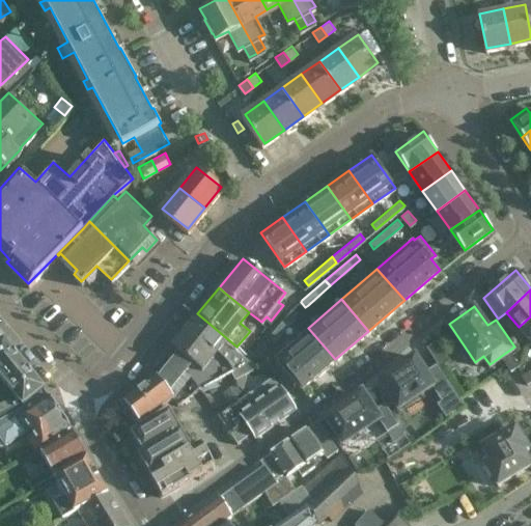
[(298,315),(292,309),(268,335),(273,340),(298,315)]
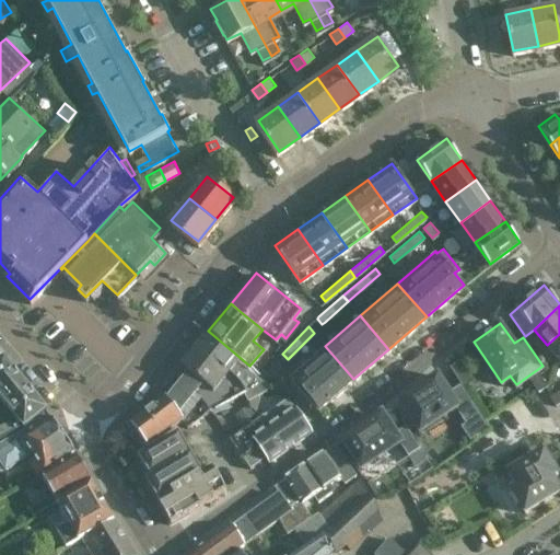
[(161,390),(167,395),(190,425),(211,408),(245,390),(249,399),(272,385),(248,367),(249,366),(208,331),(176,370),(161,390)]
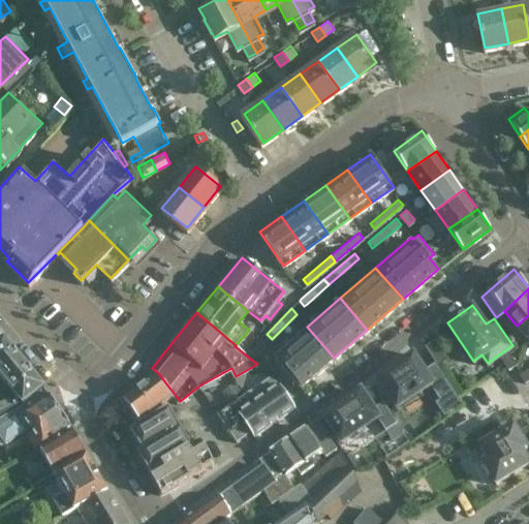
[(528,315),(517,326),(525,336),(524,340),(528,342),(528,315)]
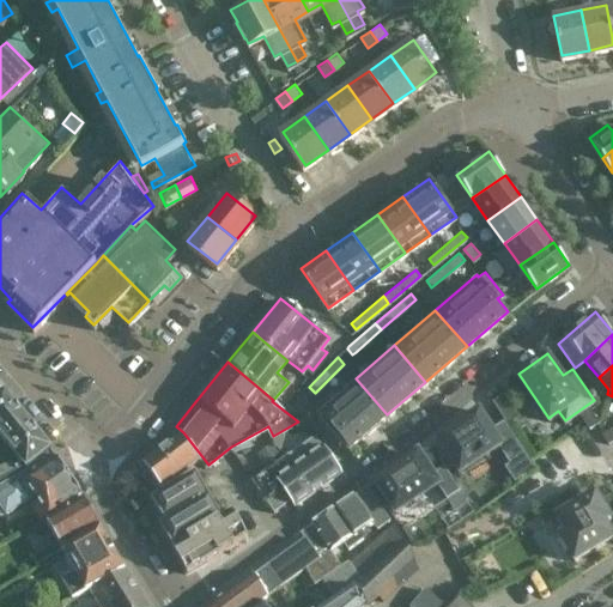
[(350,448),(387,414),(356,378),(317,411),(350,448)]
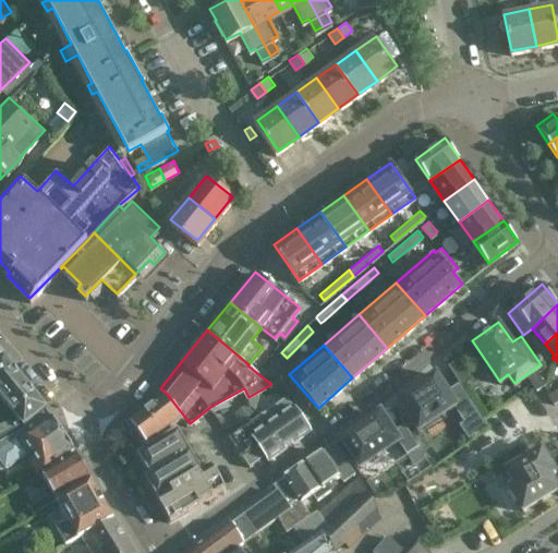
[(0,449),(21,436),(27,431),(25,427),(47,409),(2,357),(0,358),(0,397),(12,412),(0,418),(0,449)]
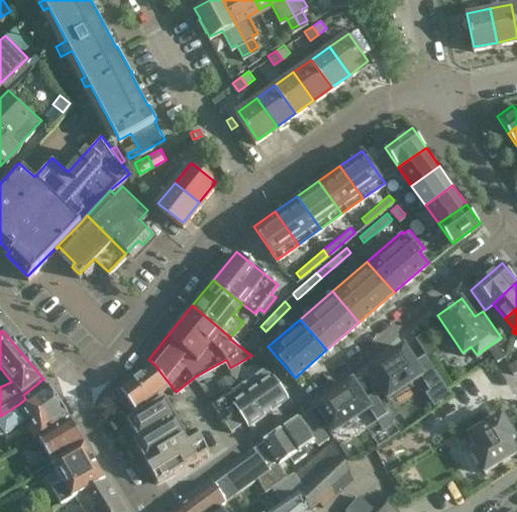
[(425,330),(416,336),(424,349),(434,343),(425,330)]
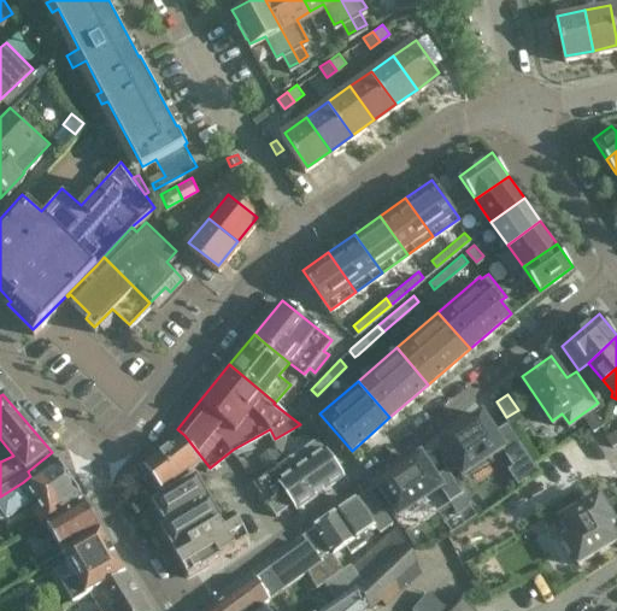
[(528,453),(507,421),(494,429),(482,410),(439,439),(463,474),(505,445),(516,462),(528,453)]
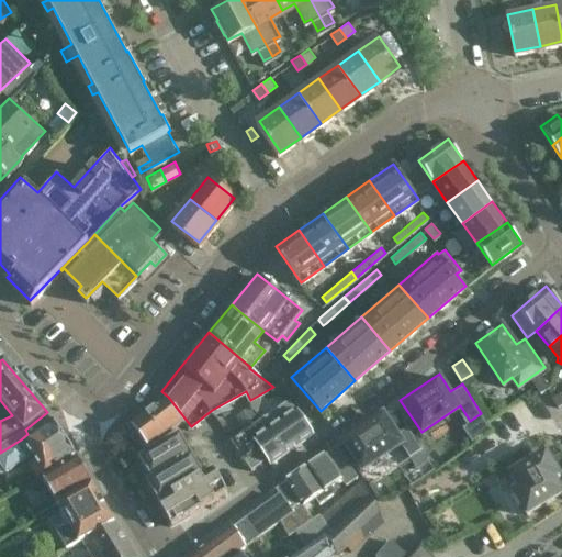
[(541,374),(532,378),(540,390),(548,386),(541,374)]
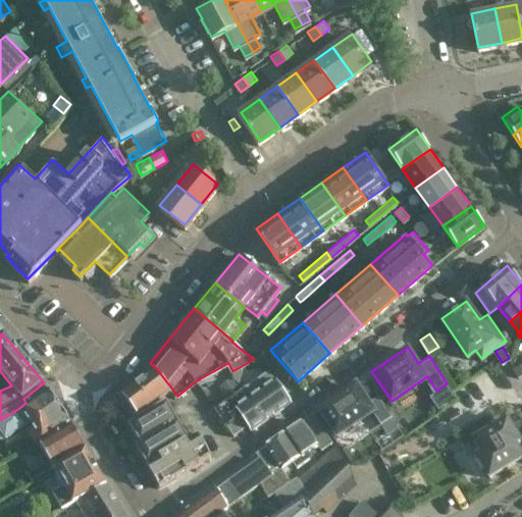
[(177,396),(156,368),(123,394),(140,414),(171,390),(177,396)]
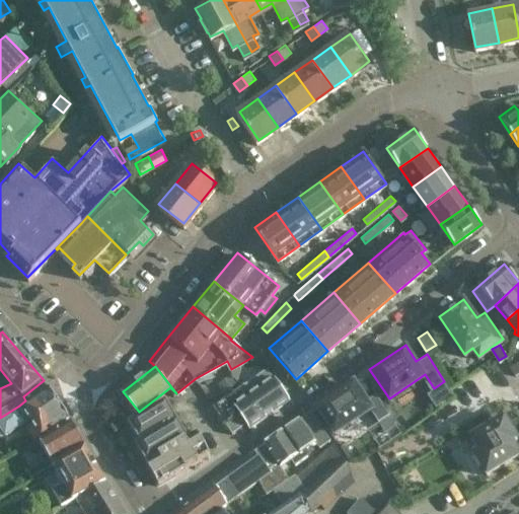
[(247,421),(250,425),(290,398),(275,376),(274,376),(268,367),(245,382),(245,381),(214,404),(233,431),(247,421)]
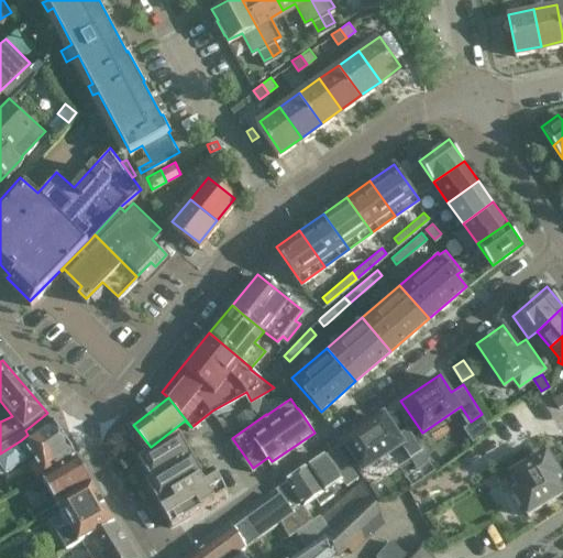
[(251,404),(236,414),(244,427),(258,417),(251,404)]
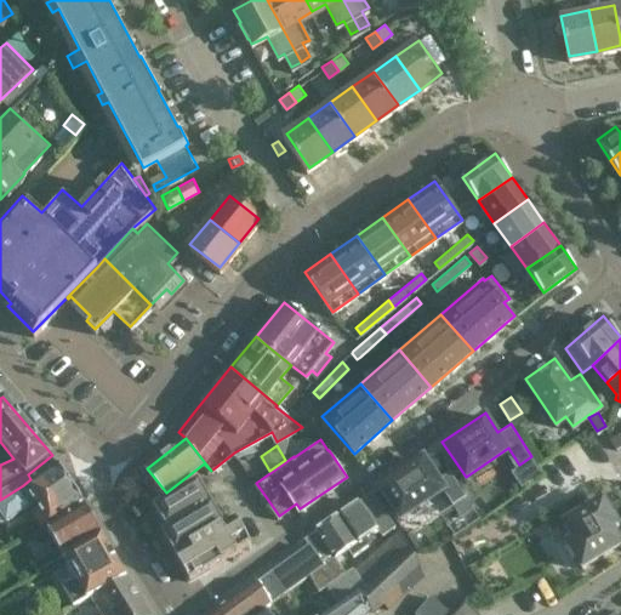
[(50,523),(81,499),(52,455),(28,474),(30,479),(23,485),(49,524),(50,523)]
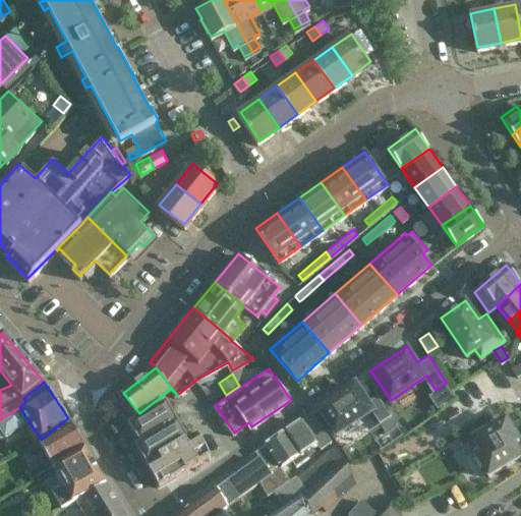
[(336,433),(371,409),(380,421),(388,416),(374,396),(364,402),(352,385),(319,407),(336,433)]
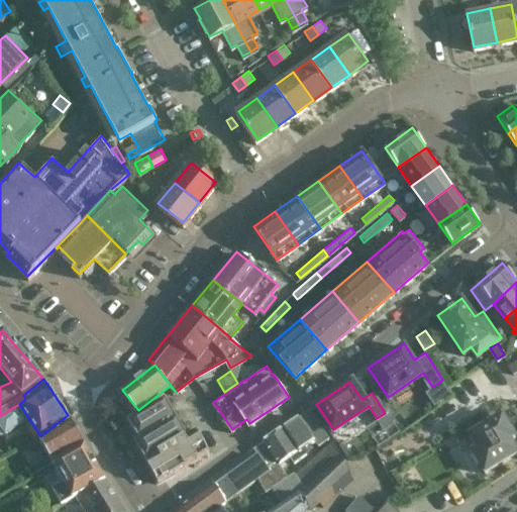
[(145,458),(187,433),(165,396),(127,418),(138,437),(134,439),(145,458)]
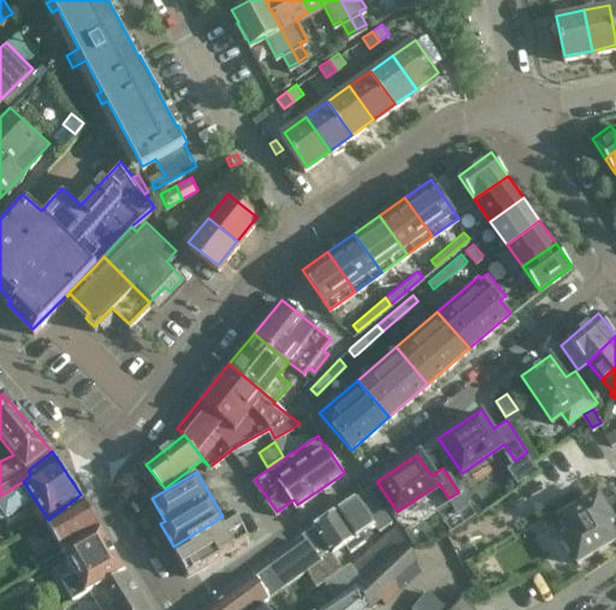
[(356,493),(379,526),(392,517),(369,485),(356,493)]
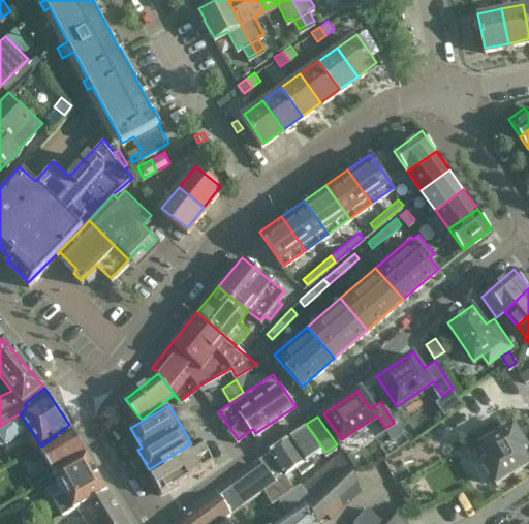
[(485,438),(484,439),(480,442),(488,456),(483,459),(496,481),(528,461),(528,459),(522,448),(527,444),(514,422),(492,435),(490,435),(485,438)]
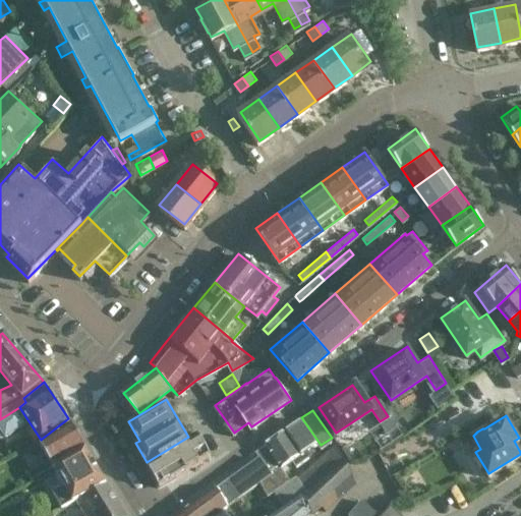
[(285,431),(304,459),(311,454),(307,448),(316,442),(301,419),(285,431)]
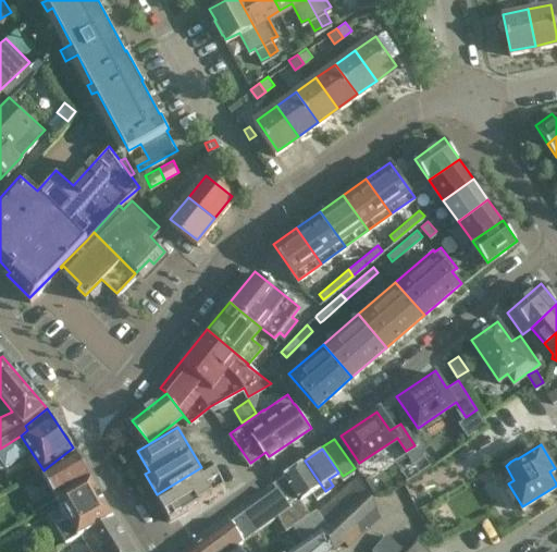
[(76,453),(45,469),(44,470),(40,471),(51,490),(28,503),(33,511),(56,498),(90,477),(76,453)]
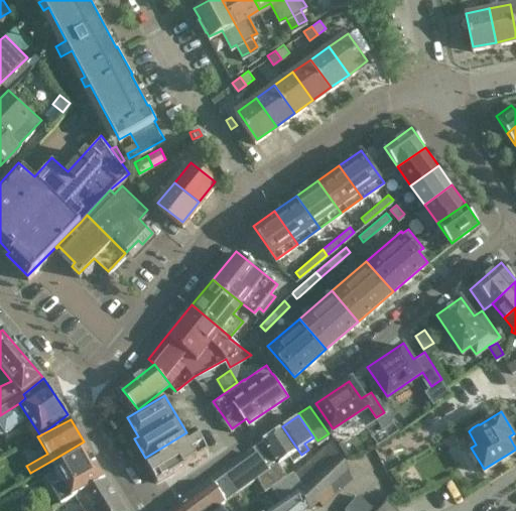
[(264,438),(263,438),(279,462),(285,458),(290,455),(294,461),(301,455),(282,426),(264,438)]
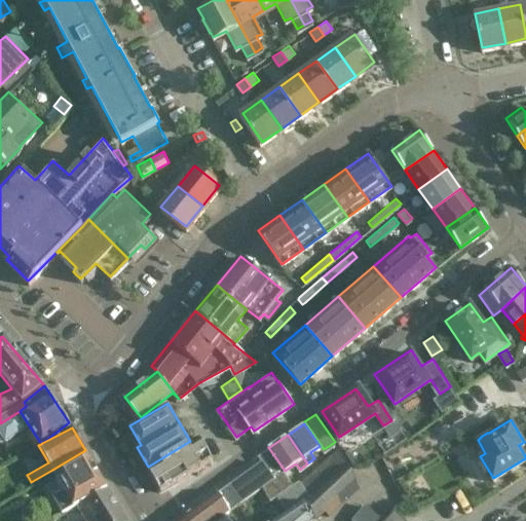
[(191,442),(190,441),(148,467),(152,474),(151,474),(160,490),(213,459),(199,437),(191,442)]
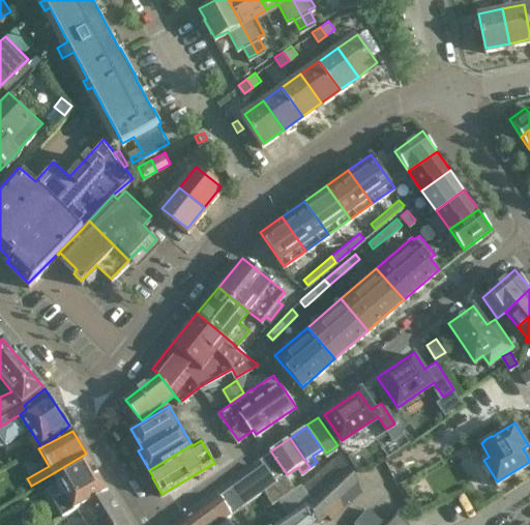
[(341,449),(301,484),(295,487),(285,494),(280,497),(290,514),(306,502),(317,524),(327,515),(331,518),(362,490),(359,485),(342,450),(341,449)]
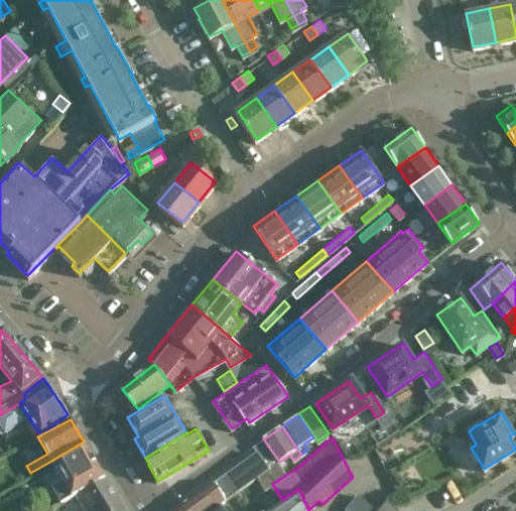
[(259,442),(258,442),(264,452),(270,448),(263,438),(259,442)]
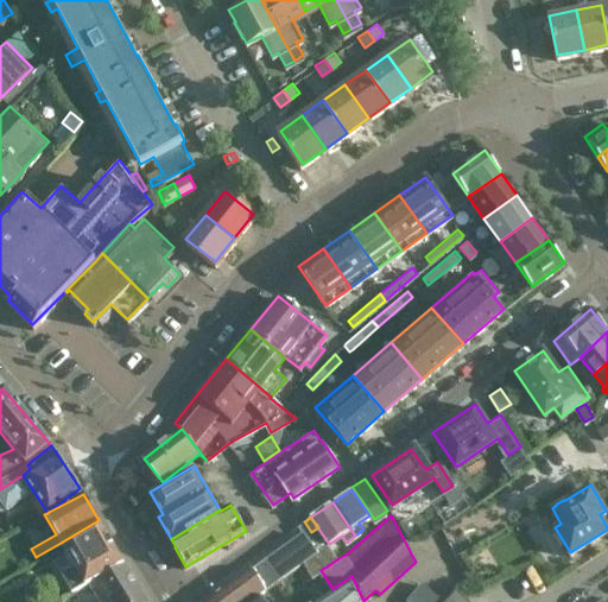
[(71,593),(89,583),(124,563),(99,520),(61,543),(71,561),(58,568),(71,593)]
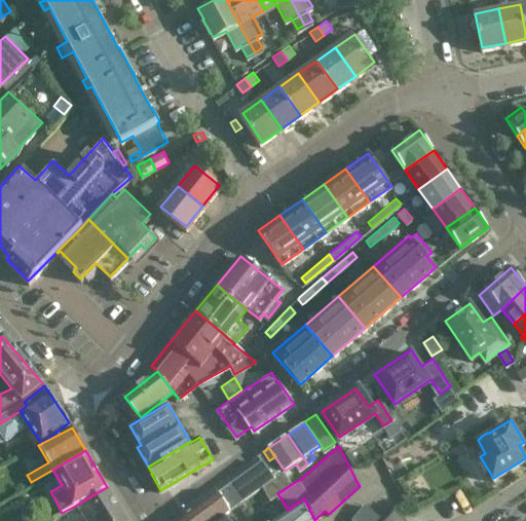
[(263,451),(259,454),(263,460),(275,478),(274,478),(263,486),(271,498),(277,493),(283,490),(293,483),(285,472),(285,471),(275,456),(269,460),(263,451)]
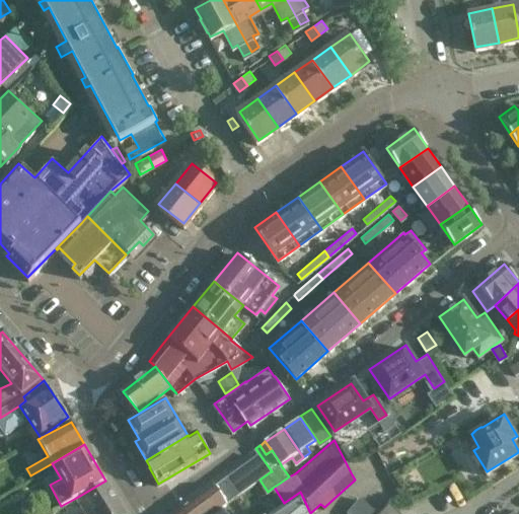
[(271,471),(272,471),(260,454),(216,485),(214,483),(170,513),(211,513),(222,505),(260,480),(271,471)]
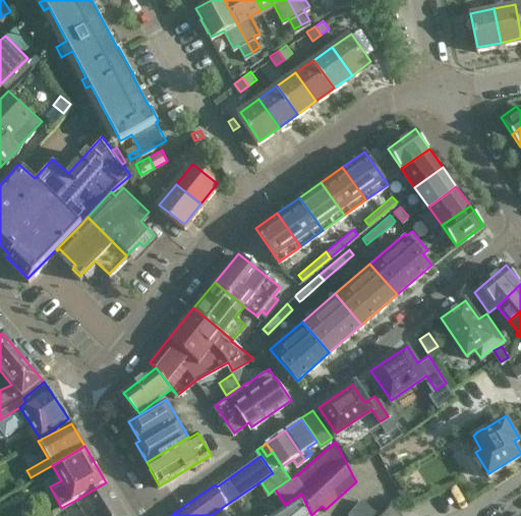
[(106,482),(76,500),(87,515),(88,515),(98,511),(117,500),(106,482)]
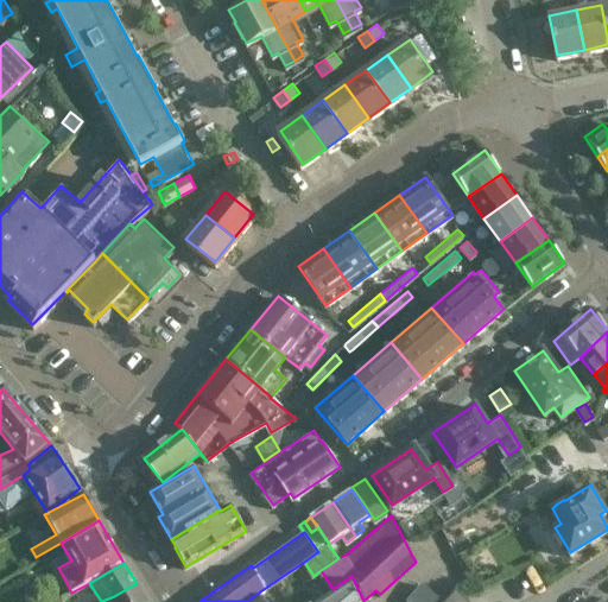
[(360,601),(363,601),(352,576),(333,589),(312,601),(360,601)]
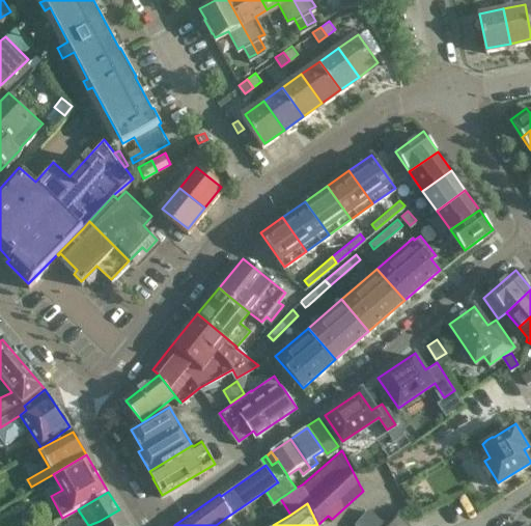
[(368,507),(355,523),(358,525),(380,525),(384,521),(368,507)]
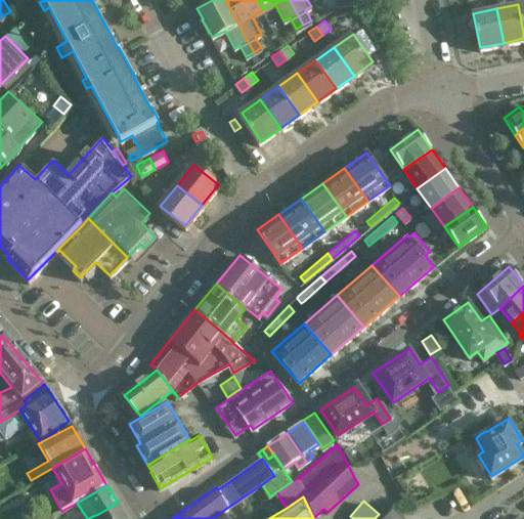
[(98,514),(100,518),(128,518),(118,503),(98,514)]
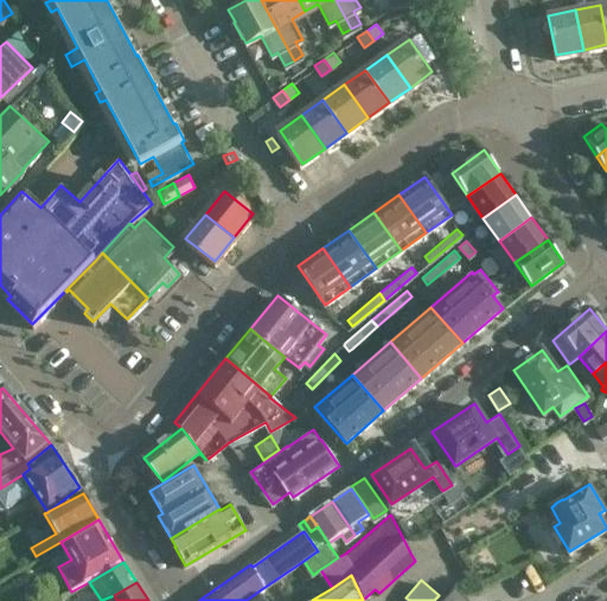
[(472,600),(457,587),(442,600),(472,600)]
